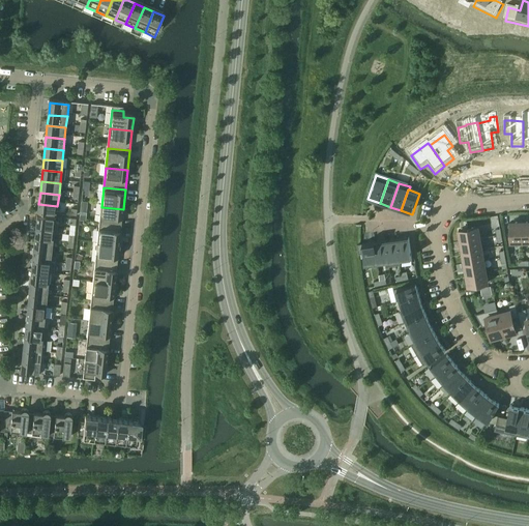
[(56,217),(57,206),(38,204),(37,215),(56,217)]
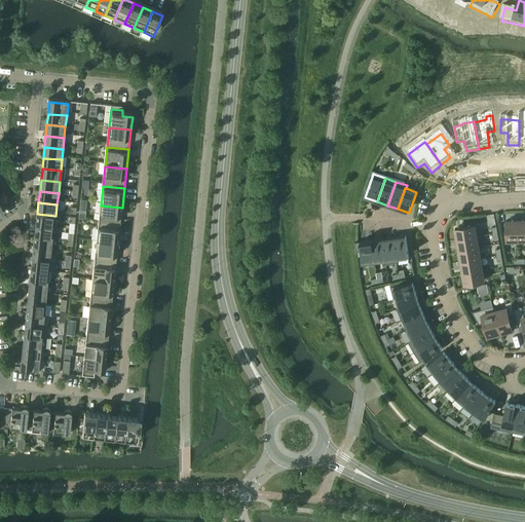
[(120,227),(122,208),(101,206),(99,225),(120,227)]
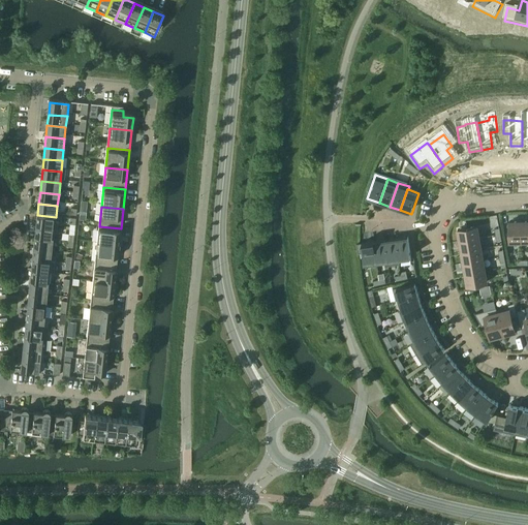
[(55,232),(56,220),(37,218),(36,229),(55,232)]
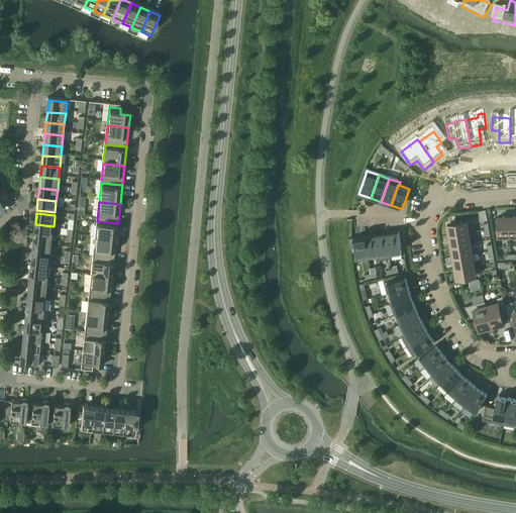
[(511,239),(510,220),(499,221),(499,240),(511,239)]
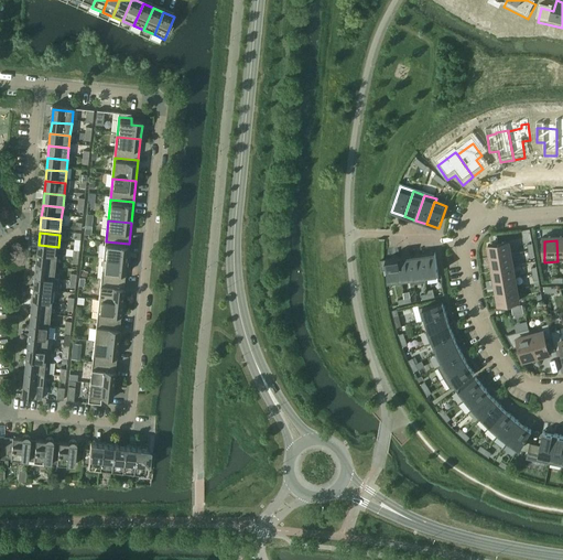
[(127,265),(129,244),(106,241),(104,261),(127,265)]
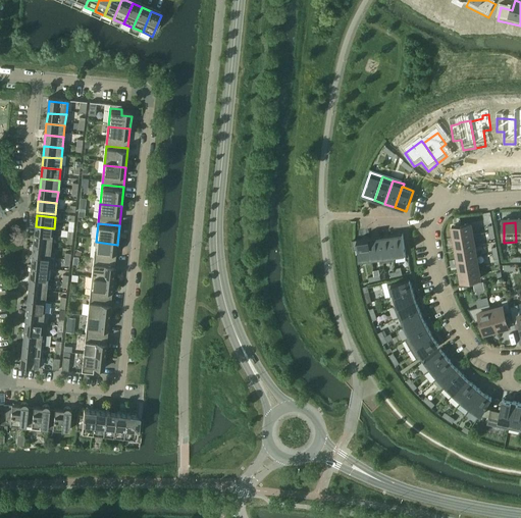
[(53,240),(54,228),(36,226),(35,238),(53,240)]
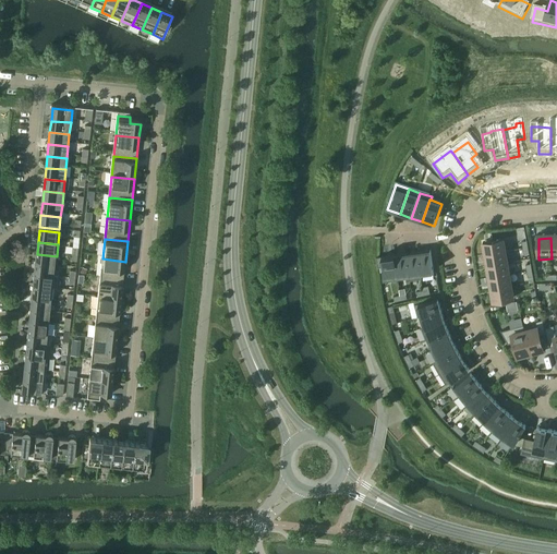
[(484,247),(486,259),(507,255),(505,243),(484,247)]
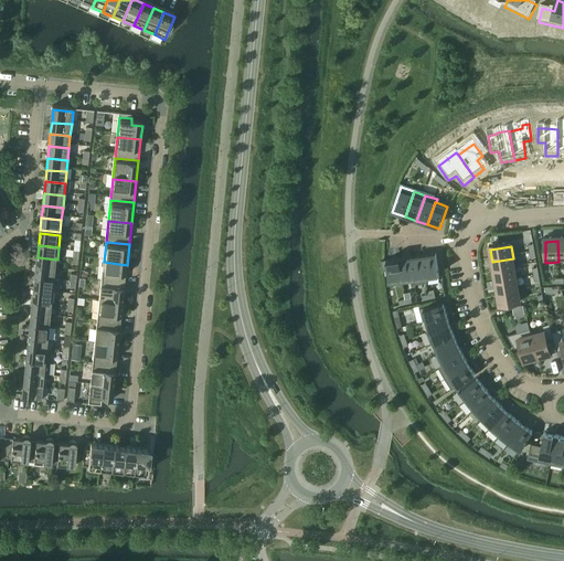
[(55,272),(57,260),(38,257),(35,270),(55,272)]
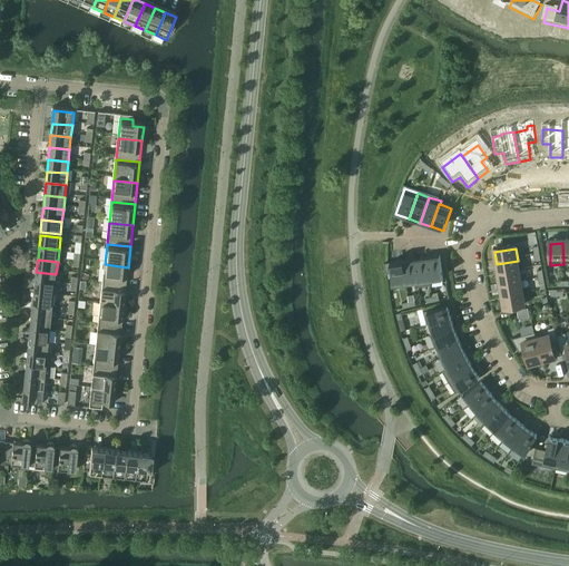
[(441,260),(428,262),(431,286),(432,286),(444,284),(441,260)]
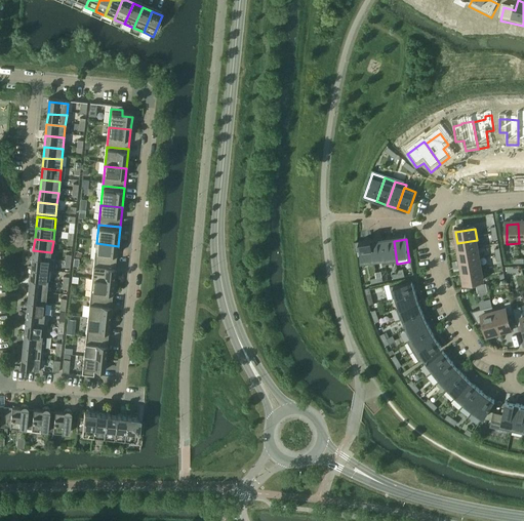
[(479,251),(477,240),(457,243),(459,254),(479,251)]
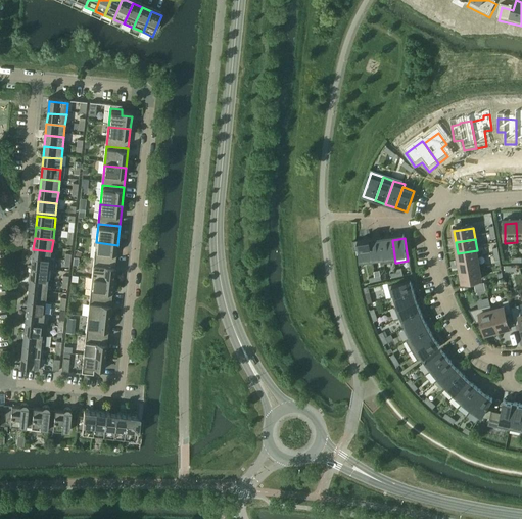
[(395,263),(392,240),(382,241),(385,264),(384,264),(385,267),(396,266),(396,263),(395,263)]
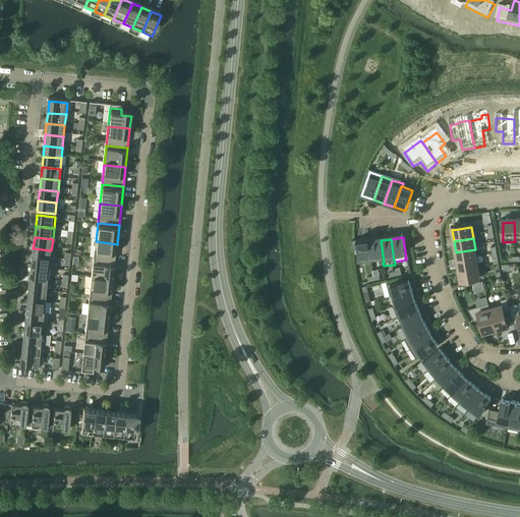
[(384,263),(381,240),(369,241),(372,262),(371,262),(372,265),(383,263),(384,263)]
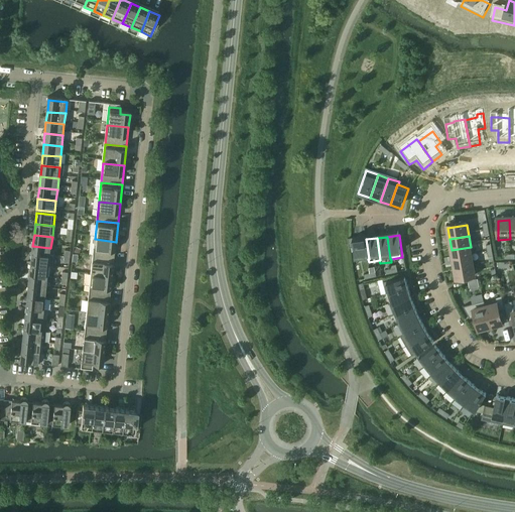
[(114,261),(116,242),(95,239),(93,258),(114,261)]
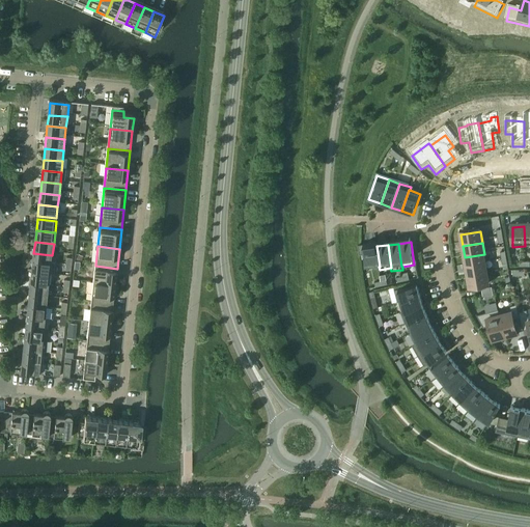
[(380,267),(377,246),(359,249),(360,258),(365,257),(367,268),(379,267),(380,267)]
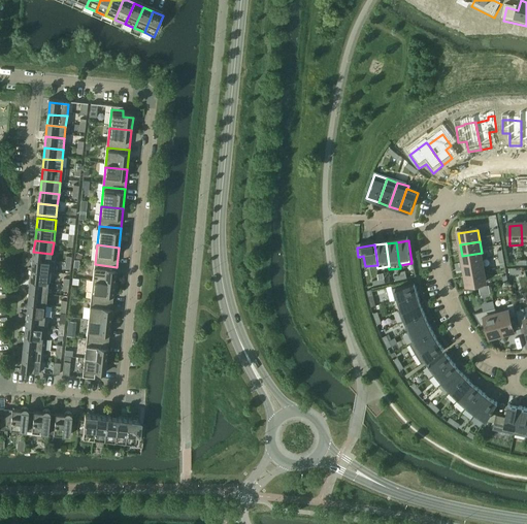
[(51,265),(52,254),(33,252),(32,263),(51,265)]
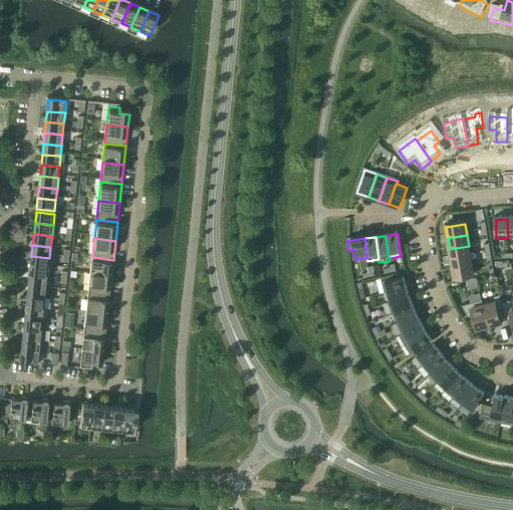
[(471,256),(469,246),(450,249),(452,259),(471,256)]
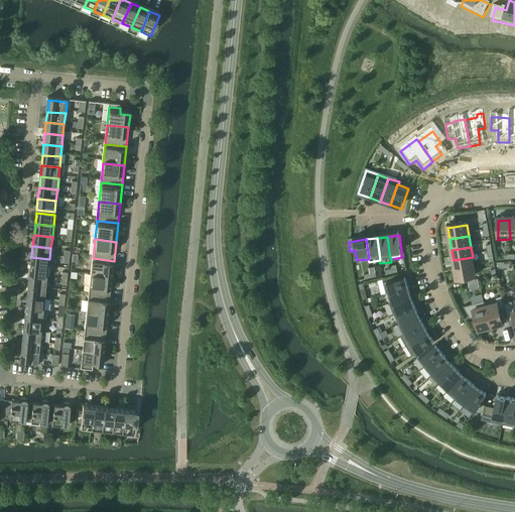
[(48,269),(49,259),(31,257),(30,267),(48,269)]
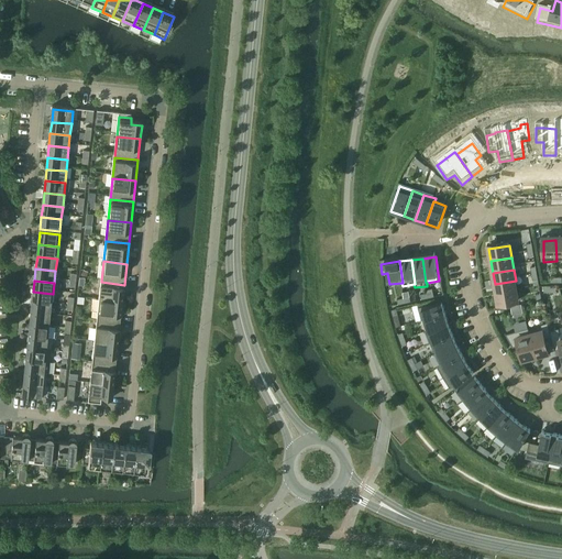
[(517,293),(516,281),(495,284),(497,296),(517,293)]
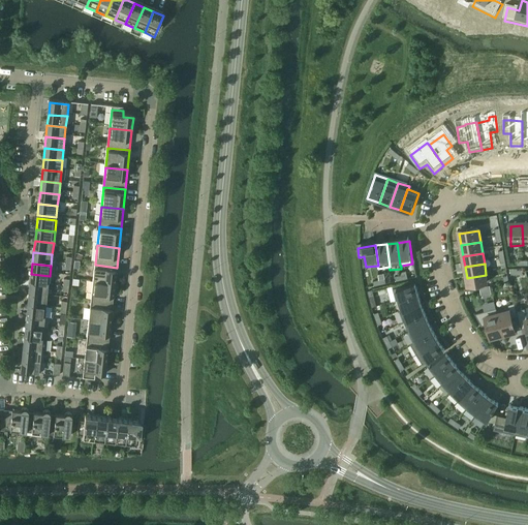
[(115,287),(117,268),(95,265),(93,284),(115,287)]
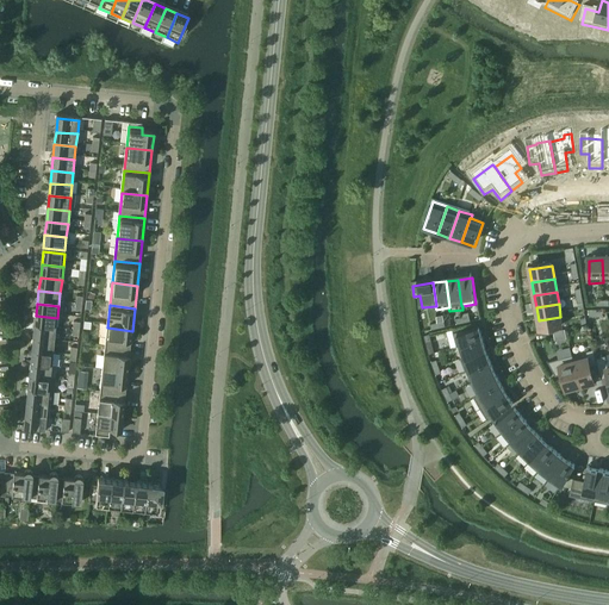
[(56,331),(57,318),(36,316),(35,329),(56,331)]
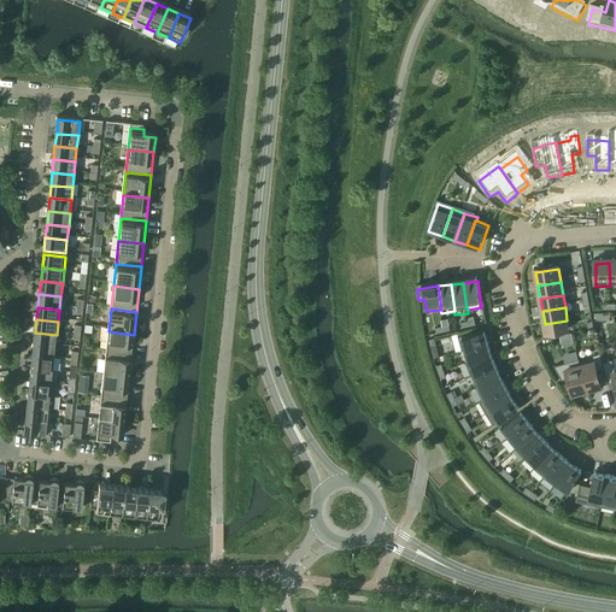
[(569,334),(567,321),(545,324),(546,337),(569,334)]
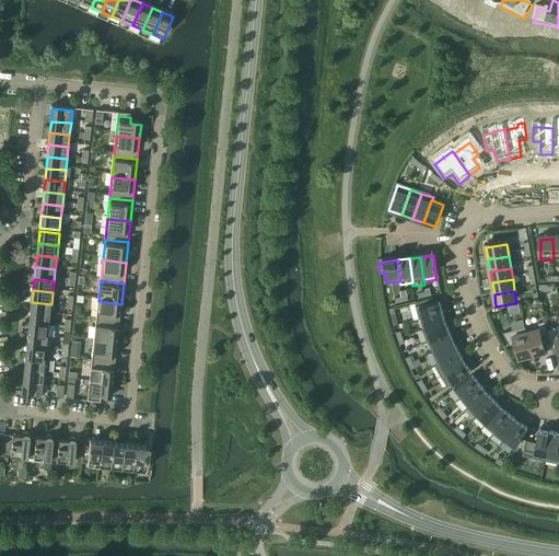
[(119,324),(121,304),(99,301),(96,322),(119,324)]
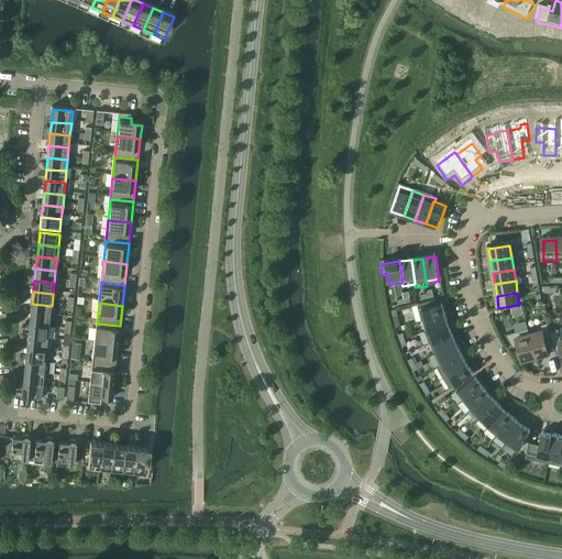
[(51,318),(52,306),(32,304),(31,316),(51,318)]
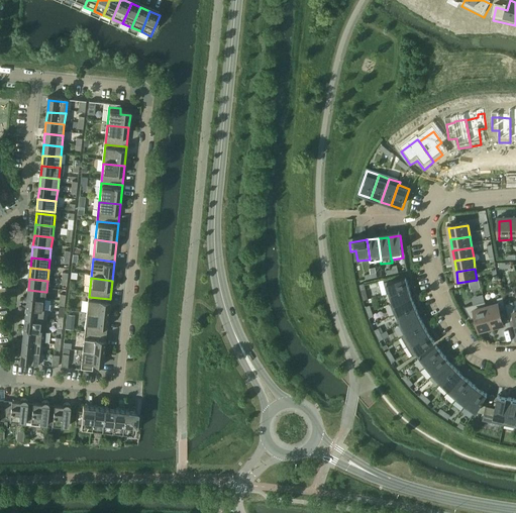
[(388,297),(391,296),(410,291),(407,281),(385,286),(388,297)]
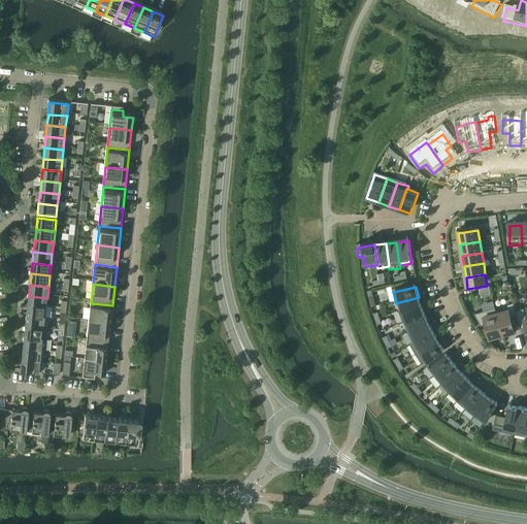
[(491,289),(478,291),(479,297),(492,295),(491,289)]
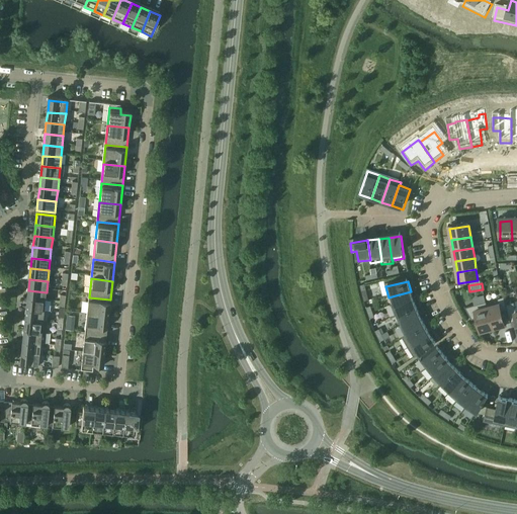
[(46,304),(47,292),(28,290),(27,302),(46,304)]
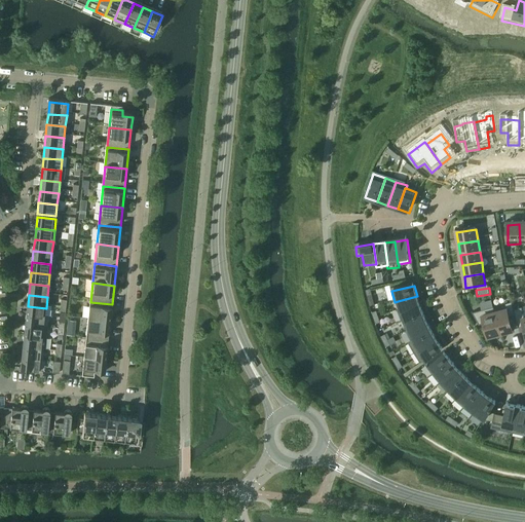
[(420,305),(417,296),(398,301),(401,311),(401,312),(420,305)]
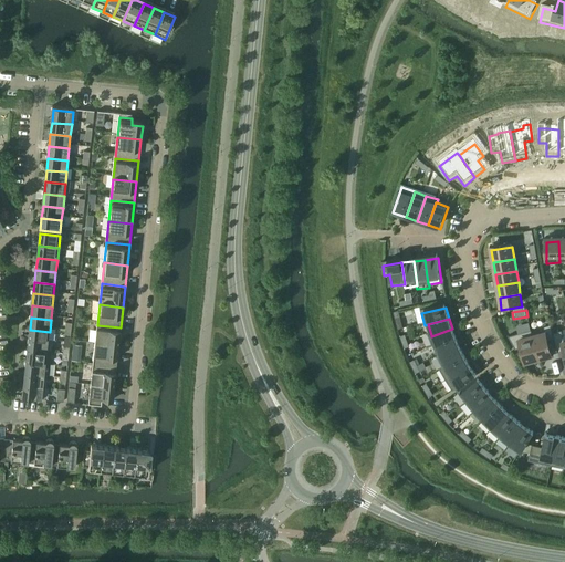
[(118,349),(121,328),(97,325),(95,346),(118,349)]
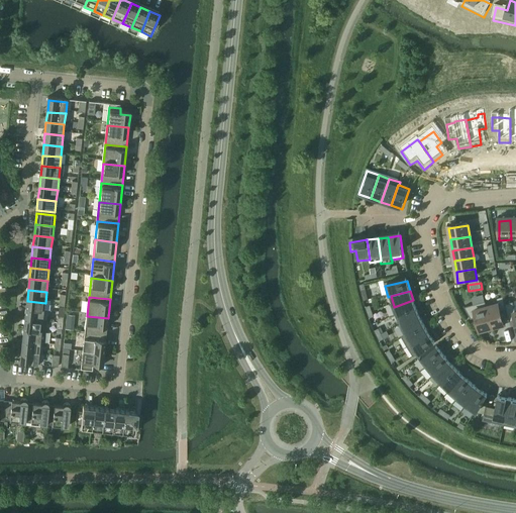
[(416,310),(413,300),(394,307),(394,306),(391,307),(396,319),(398,318),(398,317),(416,310)]
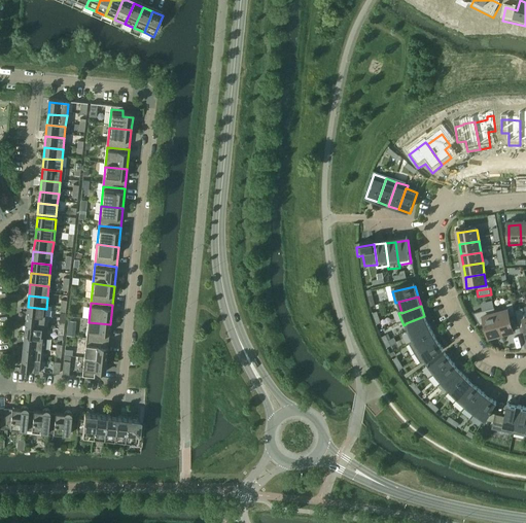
[(517,319),(516,313),(514,306),(507,308),(507,310),(496,313),(502,340),(513,337),(513,335),(515,334),(511,320),(517,319)]
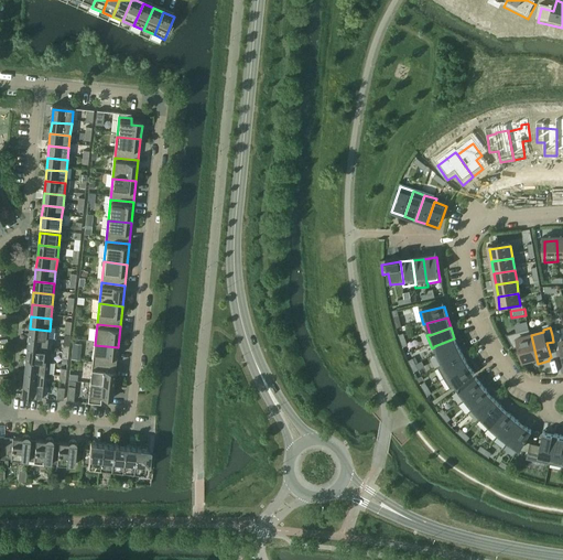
[(56,331),(50,331),(30,329),(29,340),(49,342),(55,343),(56,331)]
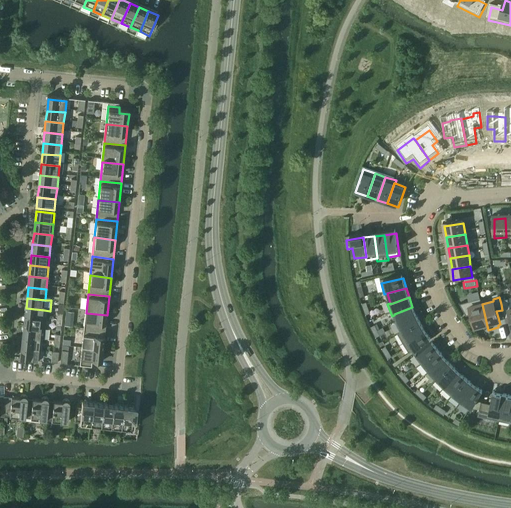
[(482,304),(481,302),(461,307),(467,319),(472,318),(476,331),(478,330),(478,333),(488,330),(482,304)]
